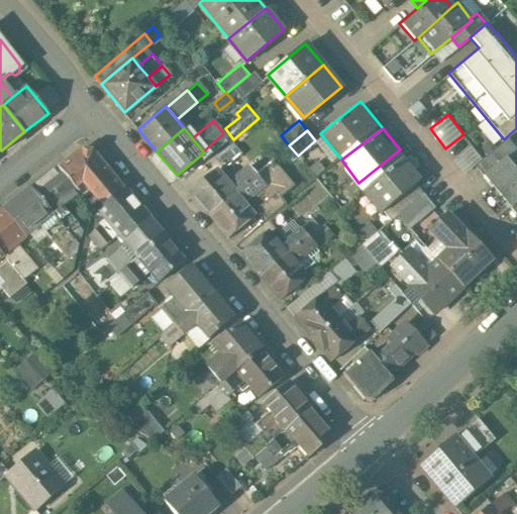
[(447,147),(452,156),(472,144),(467,136),(447,147)]
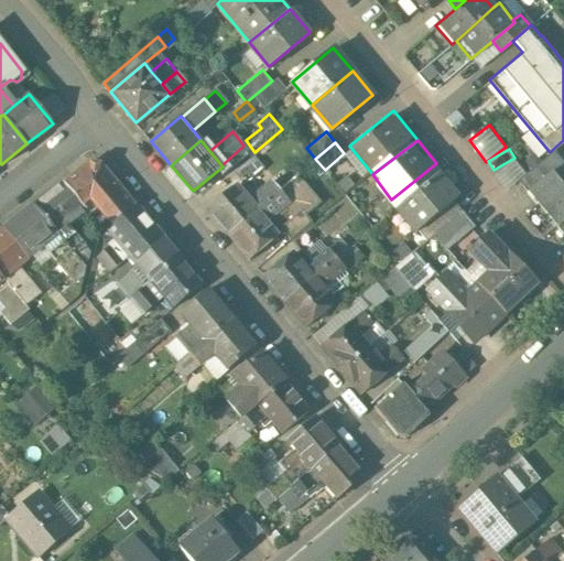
[(550,152),(518,179),(527,191),(563,160),(553,149),(550,152)]
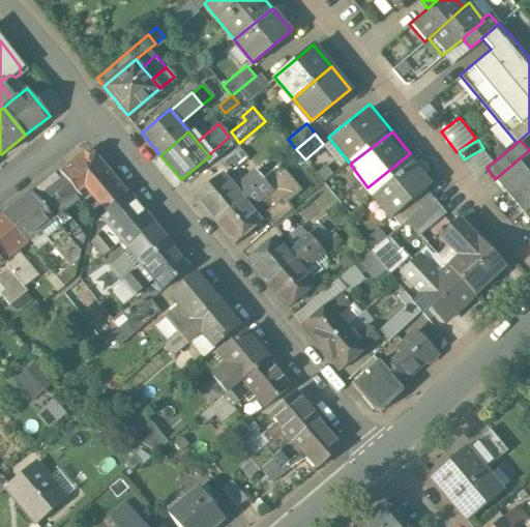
[(238,144),(219,160),(229,172),(247,155),(238,144)]
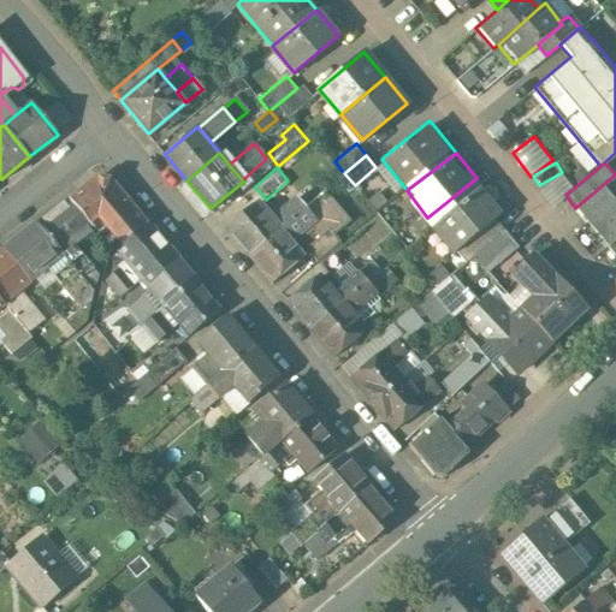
[(560,171),(544,191),(557,202),(573,182),(560,171)]
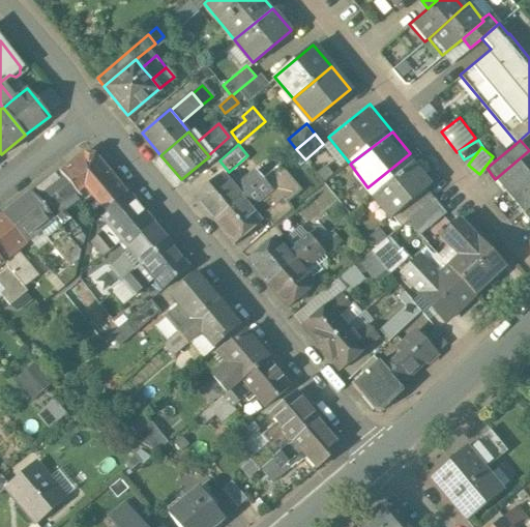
[(529,173),(528,171),(520,160),(529,152),(529,150),(495,179),(529,220),(529,173)]
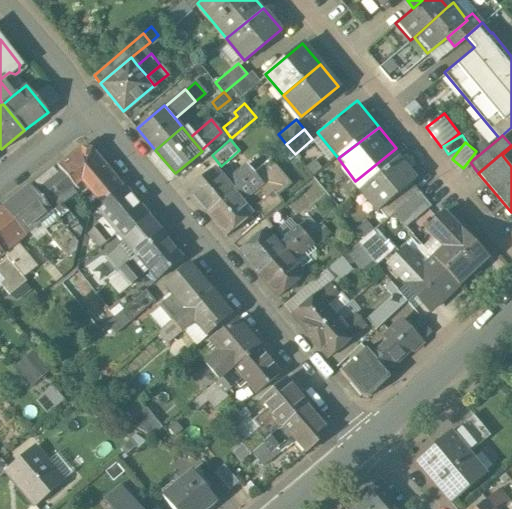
[(122,185),(92,149),(80,148),(59,165),(76,184),(82,179),(101,202),(122,185)]
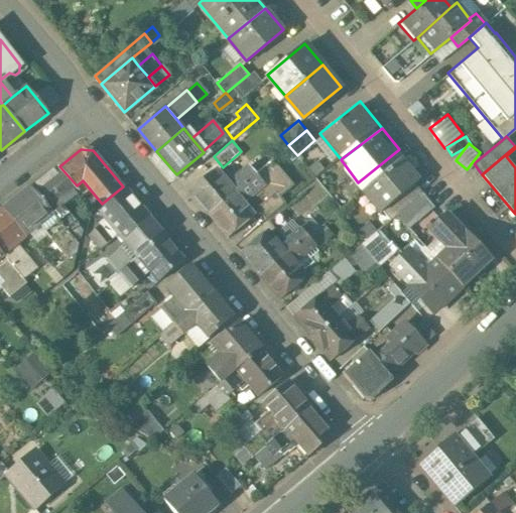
[(258,149),(244,162),(246,165),(247,164),(254,173),(268,161),(258,149)]
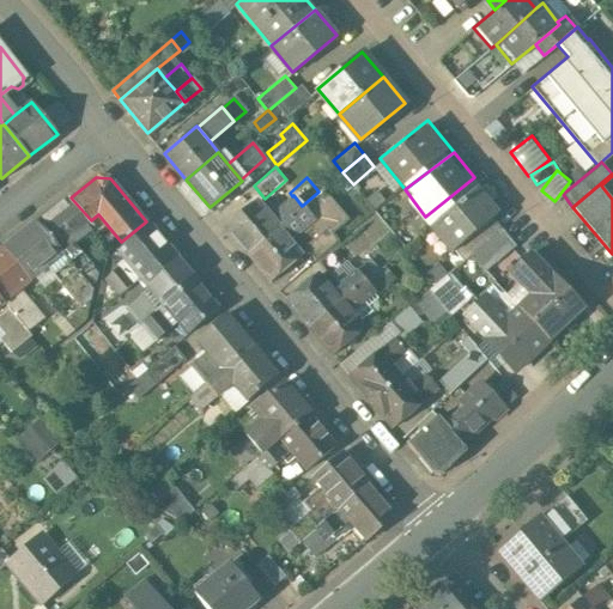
[(474,177),(425,217),(451,250),(453,249),(492,217),(501,209),(474,177)]
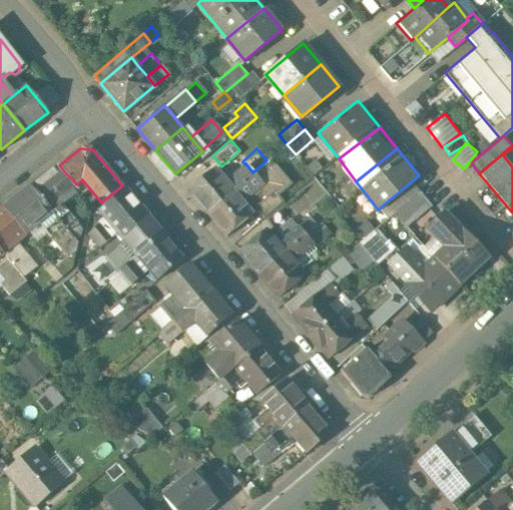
[(292,182),(271,157),(267,160),(252,172),(261,182),(251,190),(254,194),(261,190),(266,195),(275,188),(279,193),(292,182)]
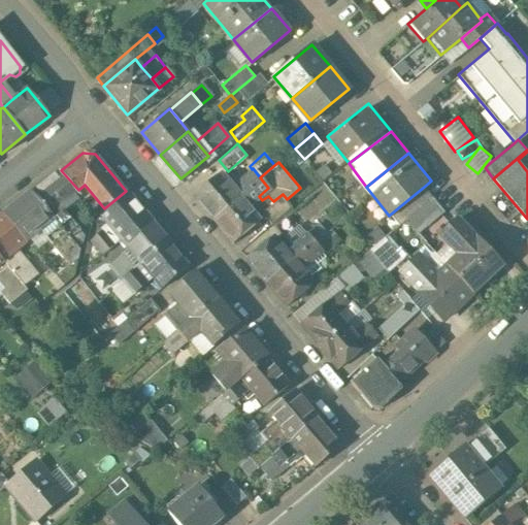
[(252,169),(231,187),(238,195),(241,193),(260,177),(253,168),(252,169)]
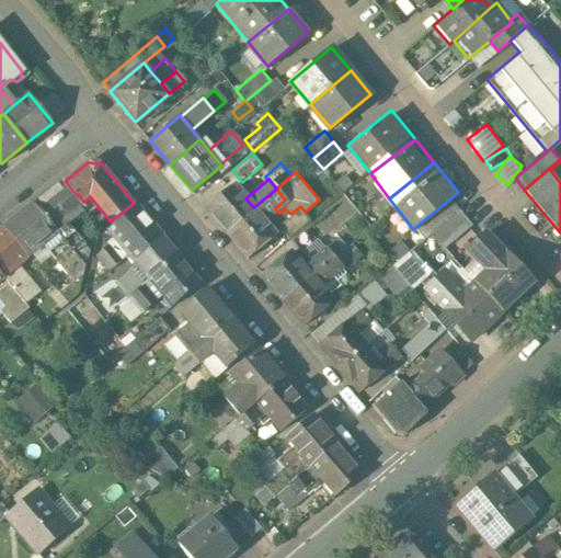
[(65,181),(35,204),(58,231),(70,223),(88,208),(83,202),(65,181)]
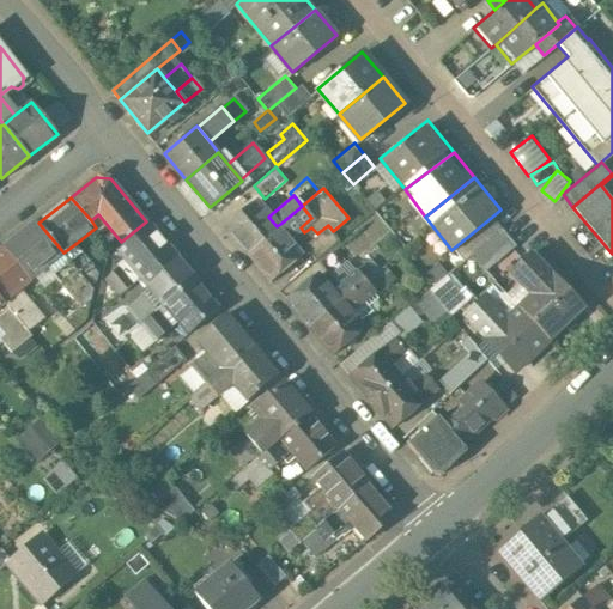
[(255,200),(224,225),(247,251),(277,226),(268,217),(255,200)]
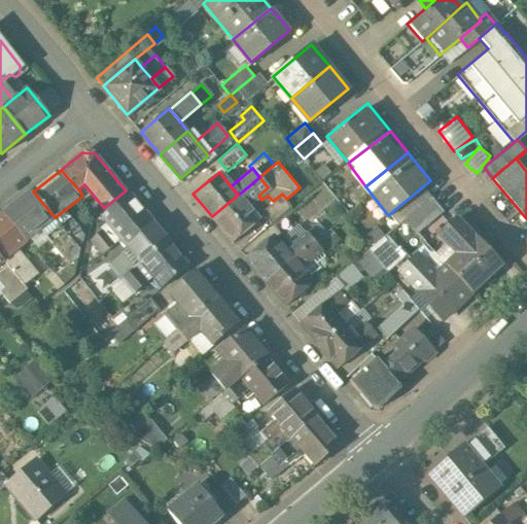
[(259,177),(241,193),(249,203),(258,196),(268,187),(259,177)]
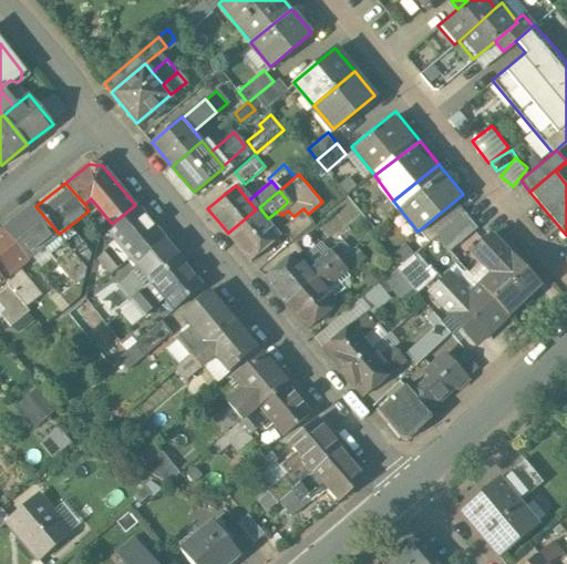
[(455,201),(419,231),(429,242),(436,235),(464,211),(455,201)]
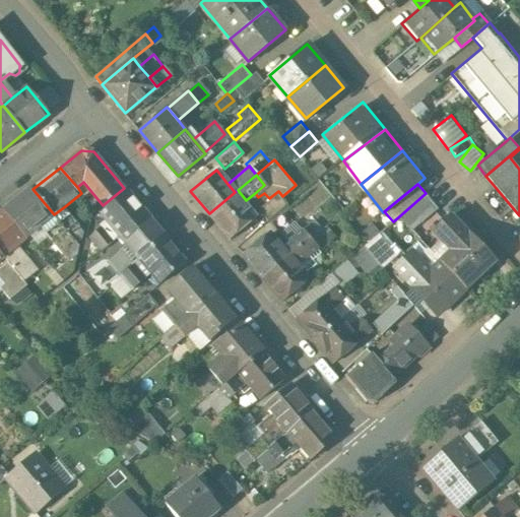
[(103,205),(99,209),(111,223),(120,234),(144,213),(124,188),(103,205)]
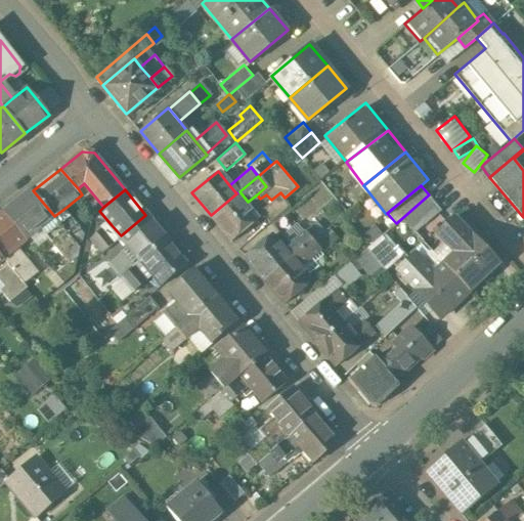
[(33,190),(5,213),(27,237),(45,224),(54,216),(33,190)]
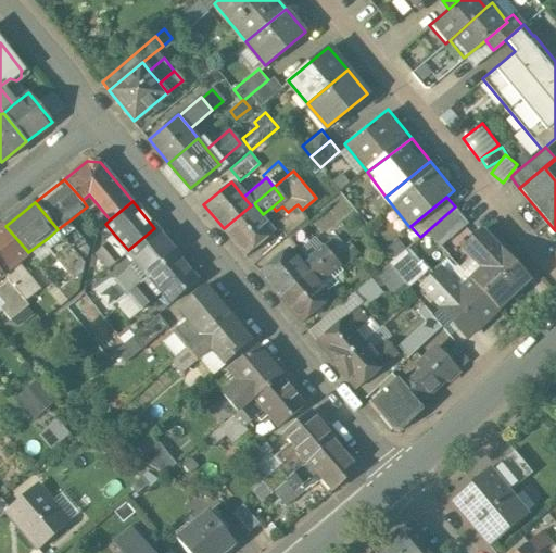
[(263,214),(254,203),(251,205),(224,228),(245,254),(275,229),(263,214)]
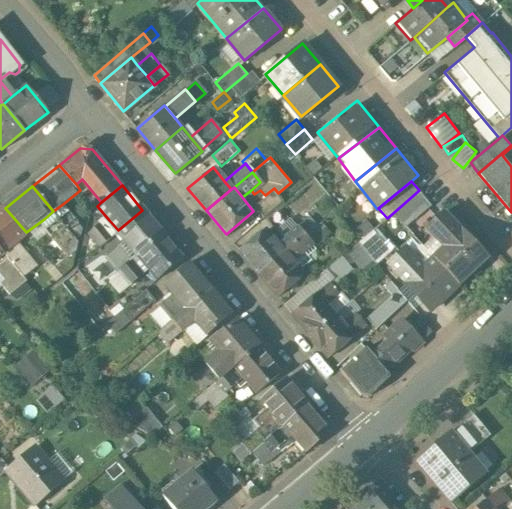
[(265,195),(254,204),(264,216),(283,200),(278,193),(274,188),(265,195)]
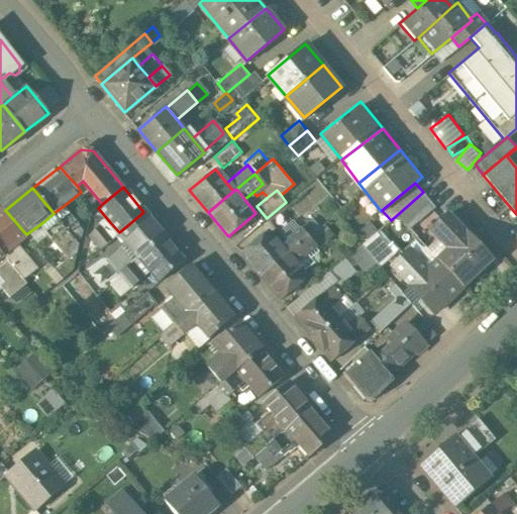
[(423,192),(398,214),(409,227),(434,205),(423,192)]
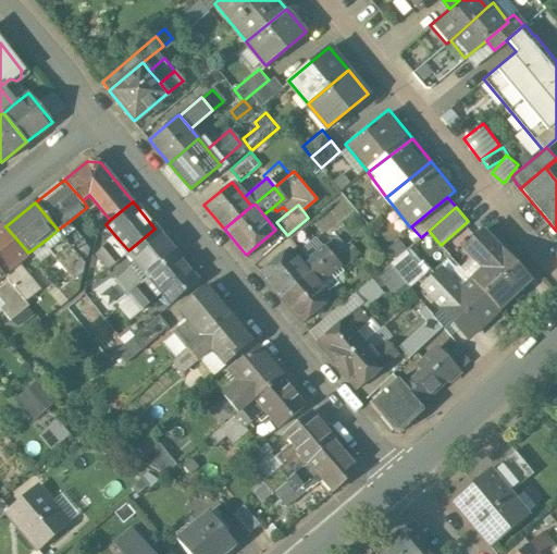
[(88,243),(72,222),(71,223),(70,221),(58,230),(84,262),(88,243)]
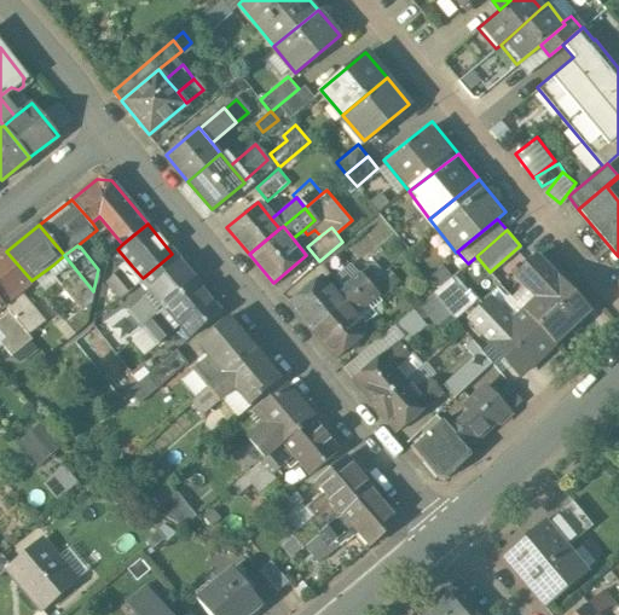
[(6,251),(0,255),(0,301),(3,305),(21,290),(32,280),(6,251)]
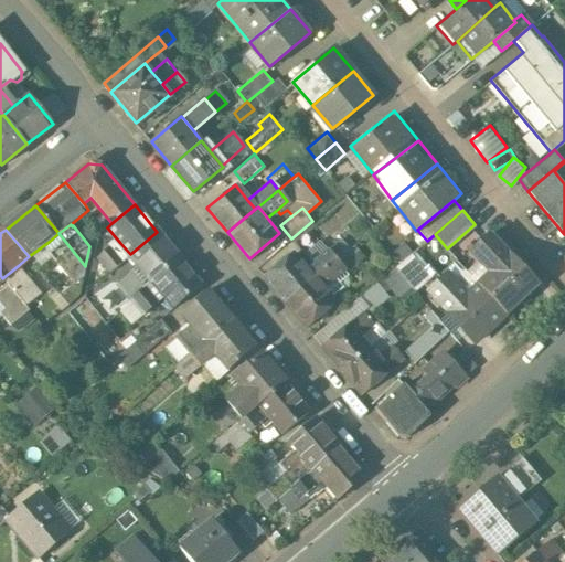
[(157,232),(130,254),(152,281),(179,258),(157,232)]
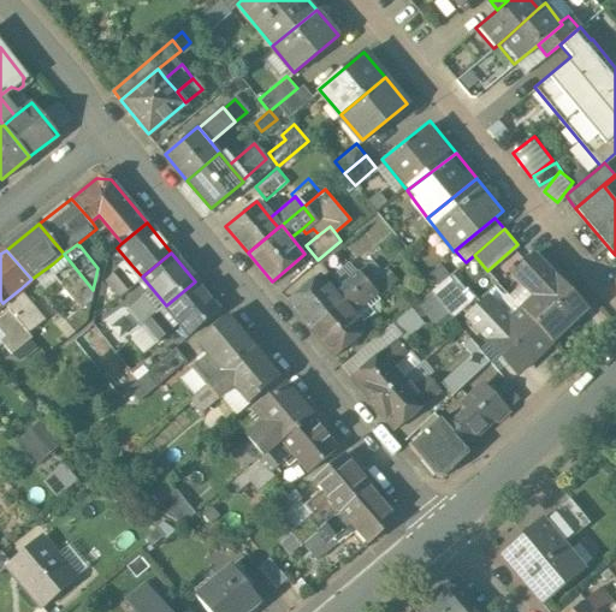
[(93,290),(64,254),(53,263),(64,278),(59,281),(80,308),(81,309),(90,301),(93,290)]
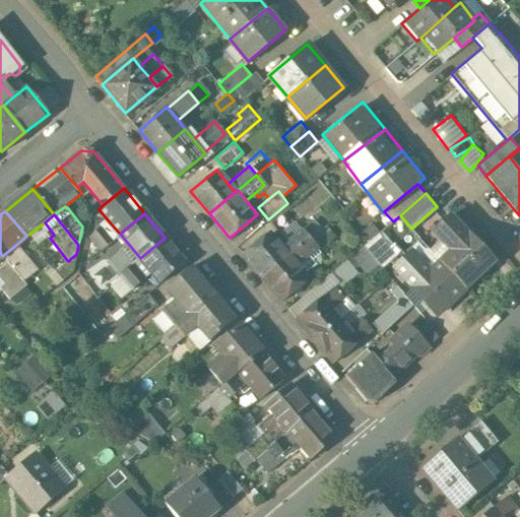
[(467,232),(450,214),(433,231),(451,249),(439,260),(464,286),(493,259),(466,233),(467,232)]
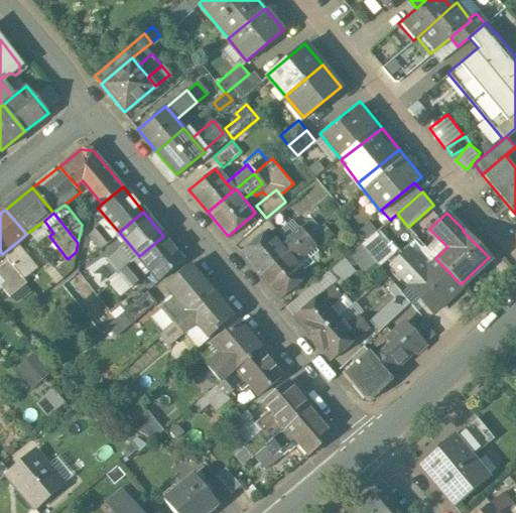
[(312,217),(279,245),(286,254),(306,236),(319,226),(312,217)]
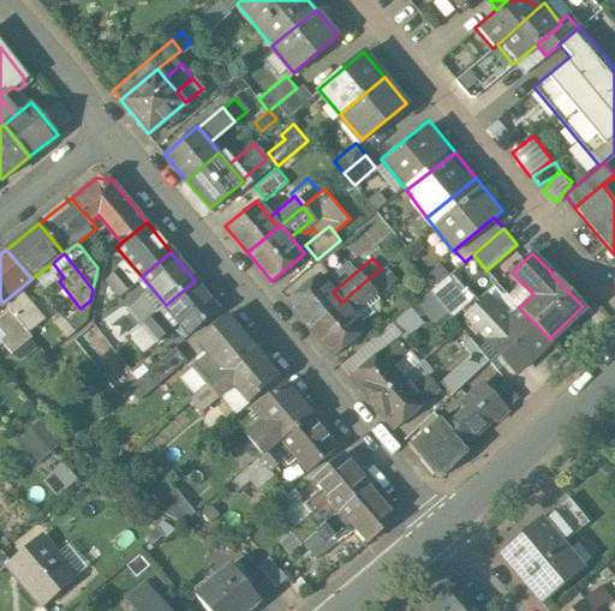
[(142,276),(131,264),(124,270),(135,282),(142,276)]
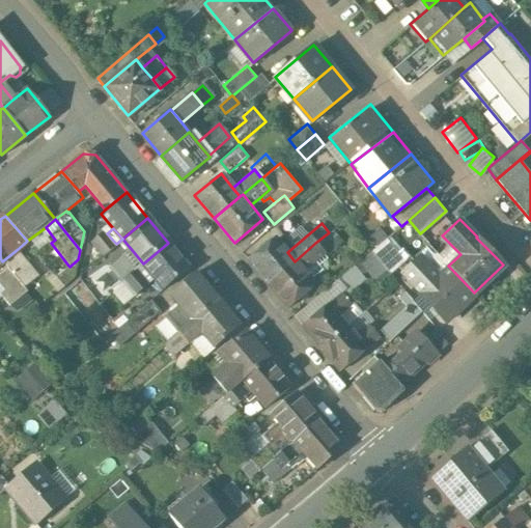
[(107,233),(104,229),(91,241),(93,244),(100,251),(103,255),(116,244),(107,233)]
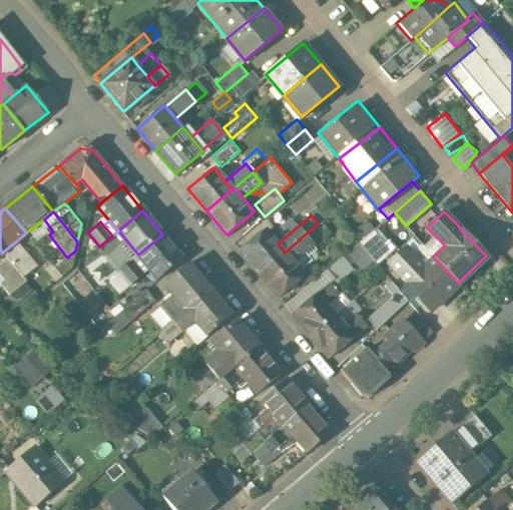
[(318,224),(305,234),(313,244),(315,245),(327,234),(318,224)]
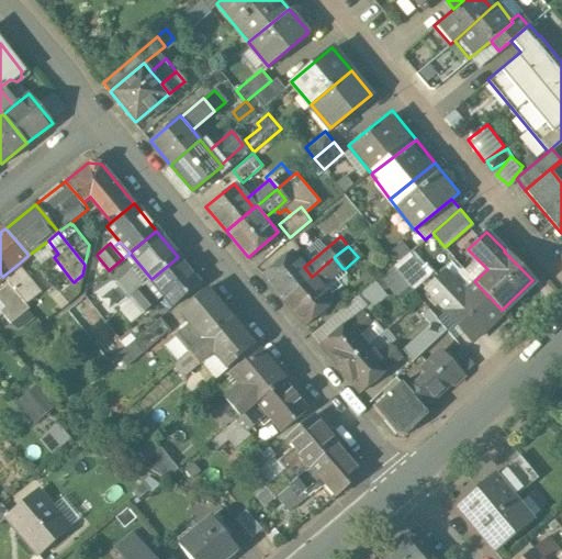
[(291,252),(263,275),(284,300),(312,277),(304,267),(291,252)]
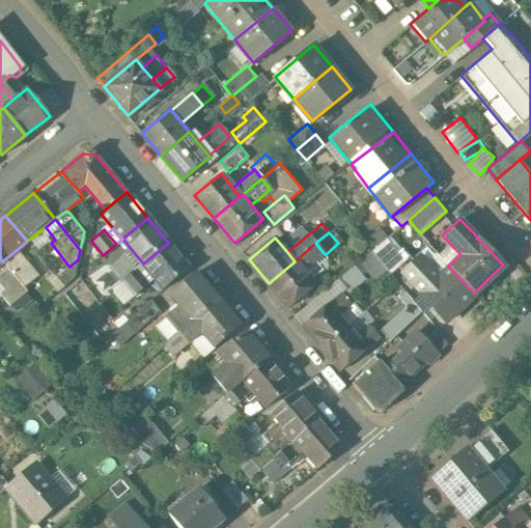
[(406,259),(387,238),(371,252),(390,273),(406,259)]
